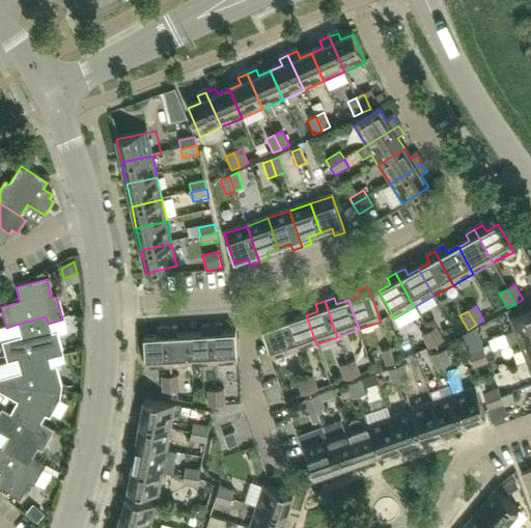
[(316,344),(306,315),(295,320),(291,312),(282,315),(295,352),(316,344)]
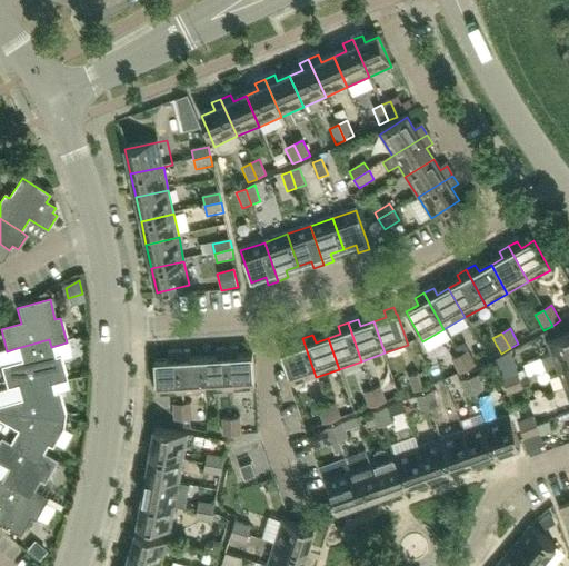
[(568,363),(568,336),(547,345),(557,368),(568,363)]
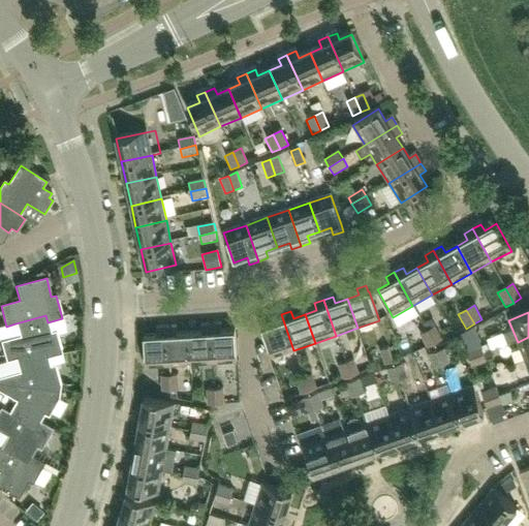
[(293,350),(281,314),(272,318),(275,325),(261,329),(272,359),(293,350)]
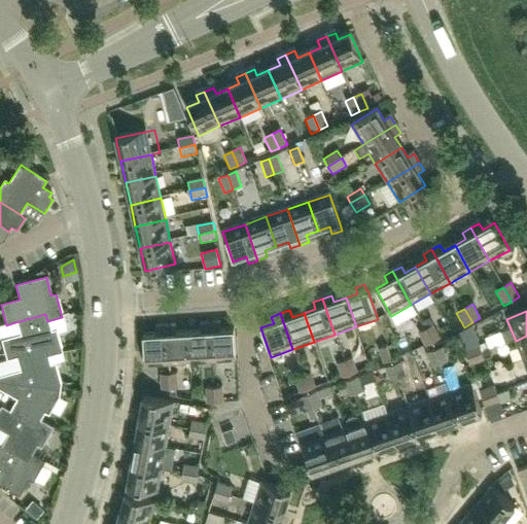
[(62,353),(56,330),(50,332),(47,321),(45,314),(15,322),(20,336),(0,341),(6,361),(15,358),(44,350),(47,357),(62,353)]
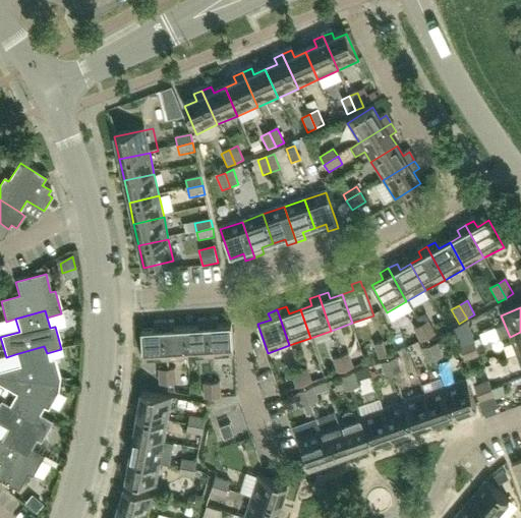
[(211,358),(208,321),(198,322),(198,329),(186,330),(188,360),(211,358)]
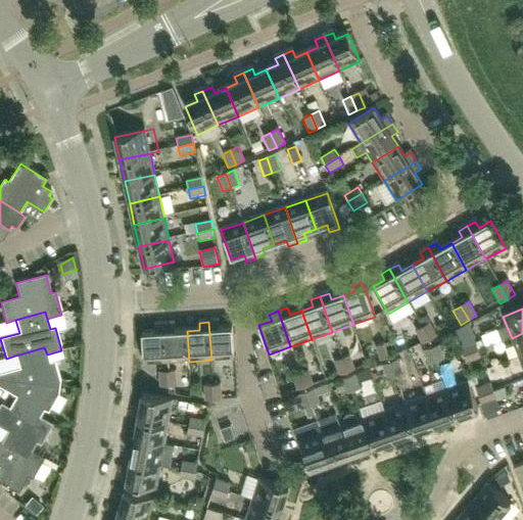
[(234,359),(232,328),(219,329),(219,322),(208,322),(211,360),(234,359)]
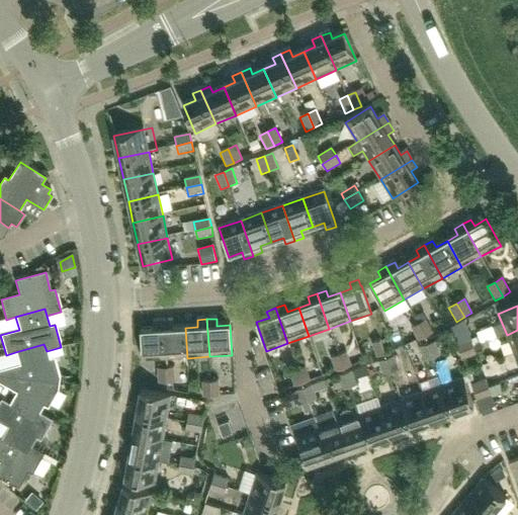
[(426,320),(418,324),(426,338),(433,333),(426,320)]
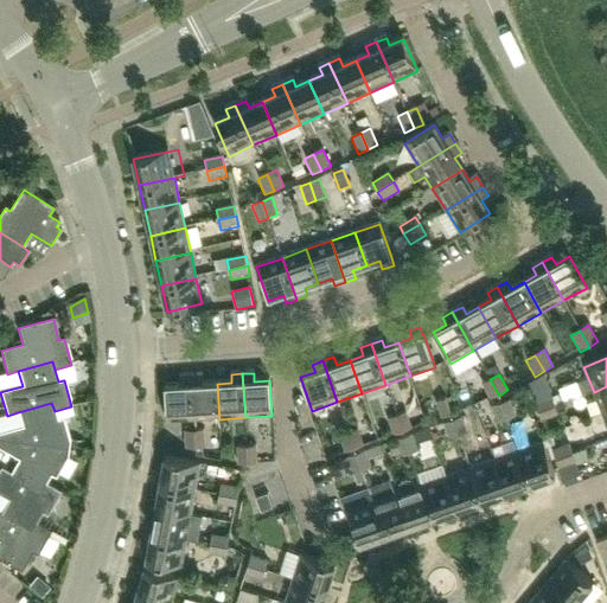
[(193,421),(191,377),(180,378),(180,386),(165,386),(167,422),(193,421)]
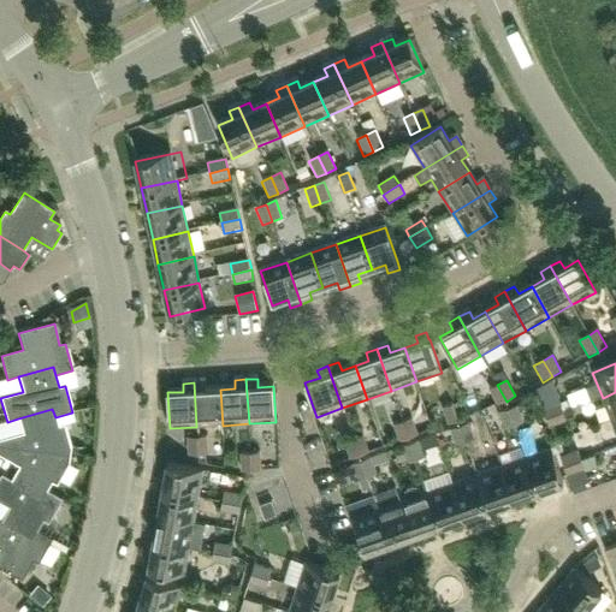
[(223,426),(220,390),(206,390),(205,382),(194,382),(196,427),(223,426)]
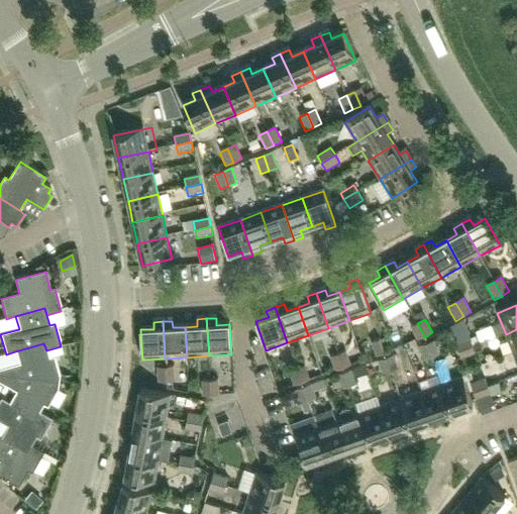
[(417,341),(425,337),(417,323),(409,328),(417,341)]
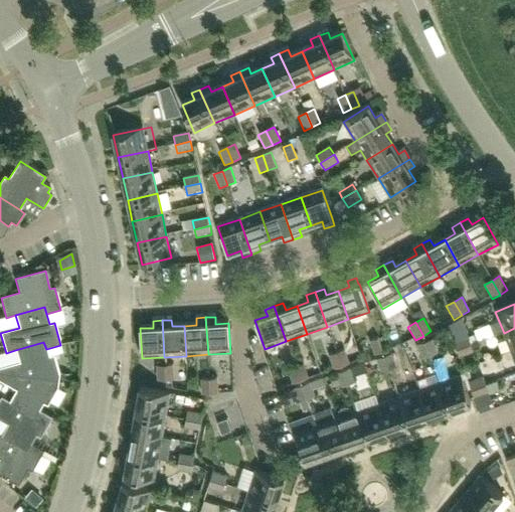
[(514,351),(514,328),(504,333),(511,353),(514,351)]
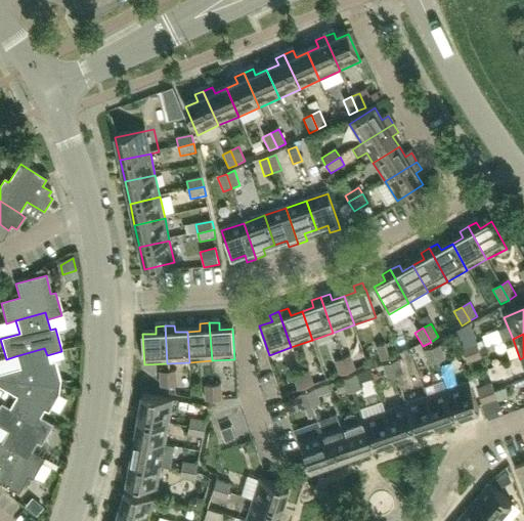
[(462,349),(464,357),(479,351),(477,343),(462,349)]
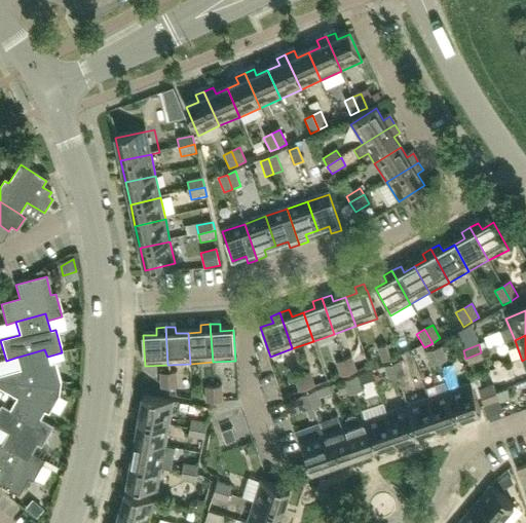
[(377,349),(382,364),(391,361),(386,346),(377,349)]
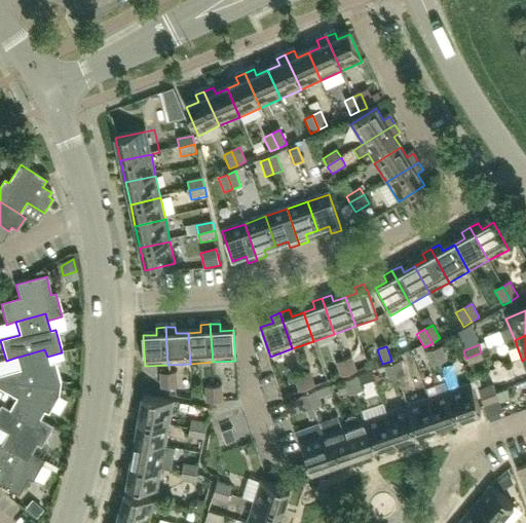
[(442,347),(434,350),(439,365),(448,362),(442,347)]
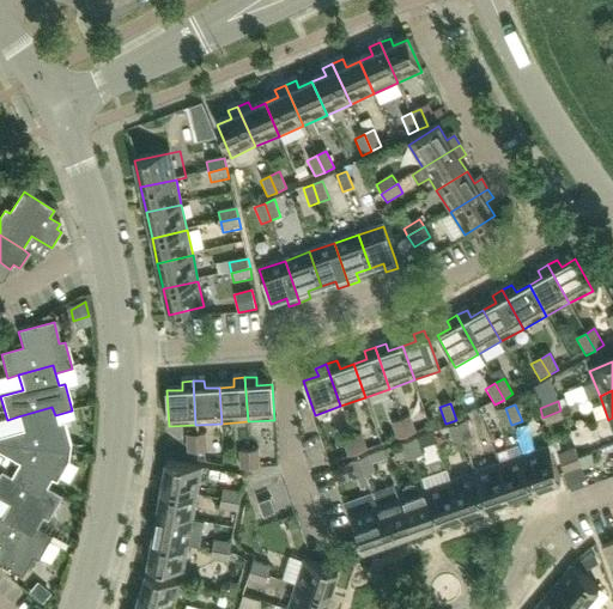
[(70,448),(64,424),(58,425),(55,415),(52,407),(18,416),(23,432),(0,437),(0,445),(70,455),(70,448)]
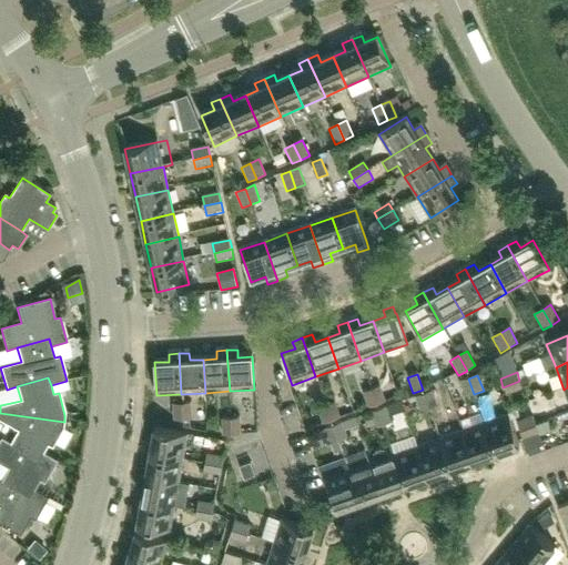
[(465,397),(474,394),(468,379),(459,381),(465,397)]
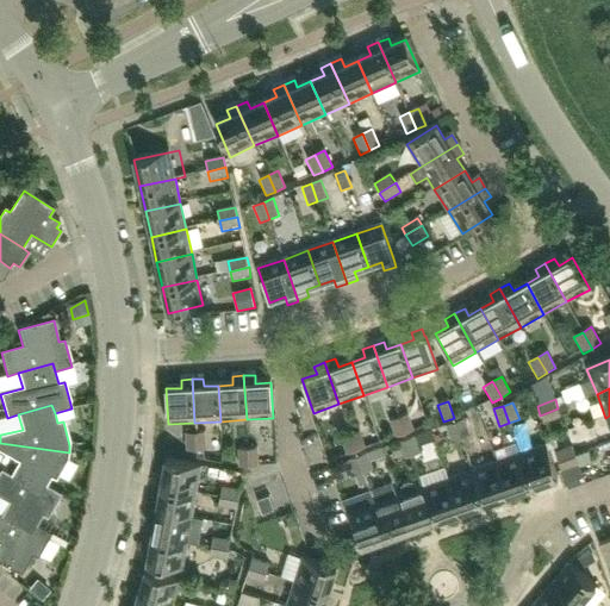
[(561,418),(558,408),(540,416),(543,424),(561,418)]
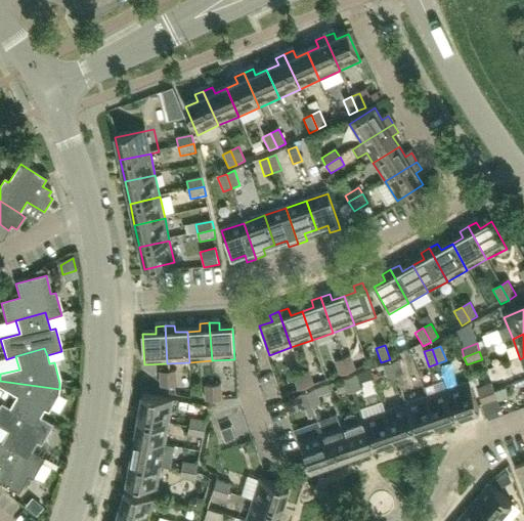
[(350,356),(342,359),(348,375),(356,371),(350,356)]
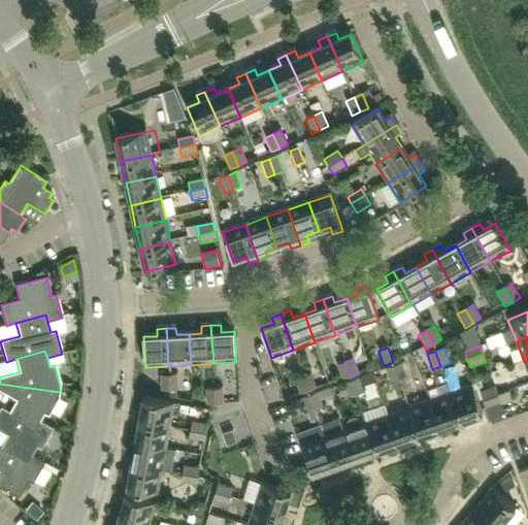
[(342,381),(351,378),(344,362),(336,366),(342,381)]
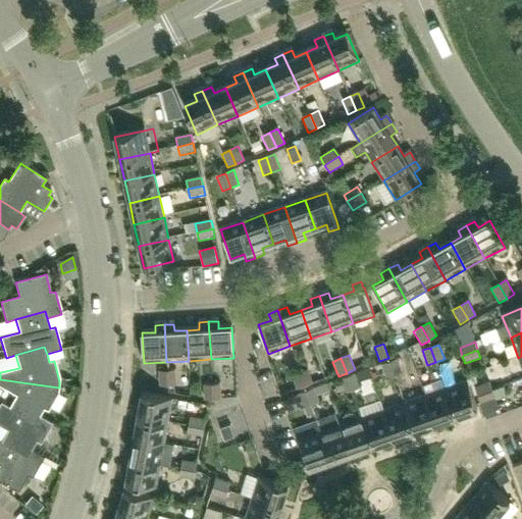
[(398,359),(388,362),(395,377),(403,373),(398,359)]
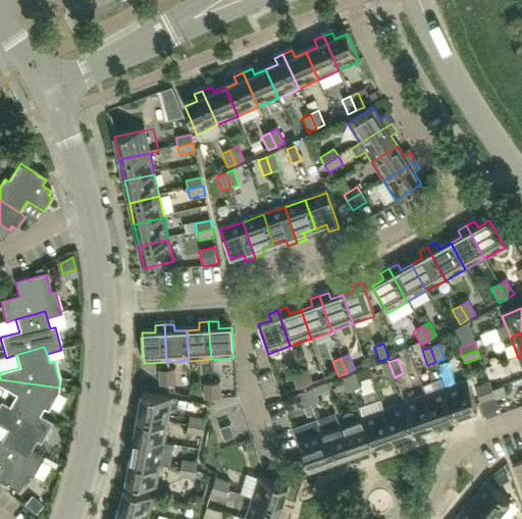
[(386,380),(395,377),(388,362),(380,365),(386,380)]
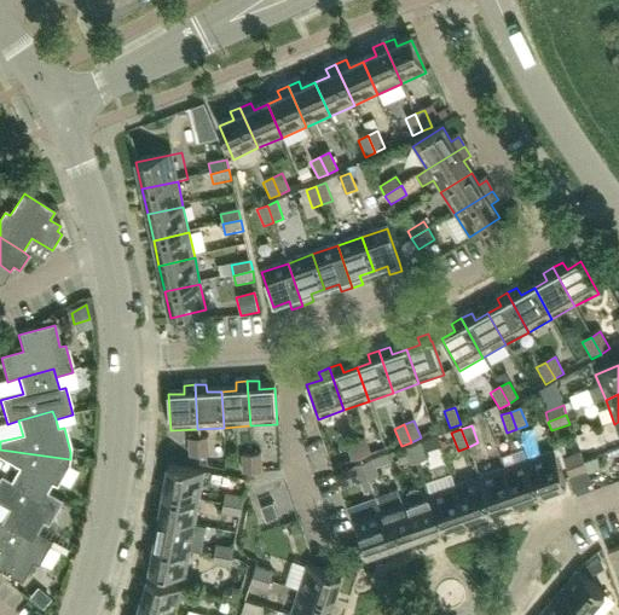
[(365,437),(354,441),(362,459),(371,456),(365,437)]
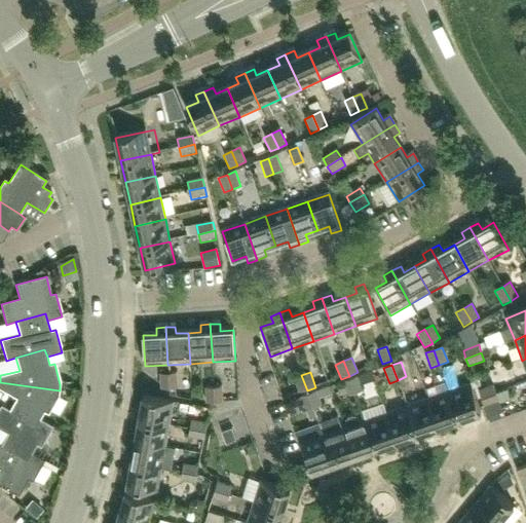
[(168,374),(170,389),(179,388),(178,373),(168,374)]
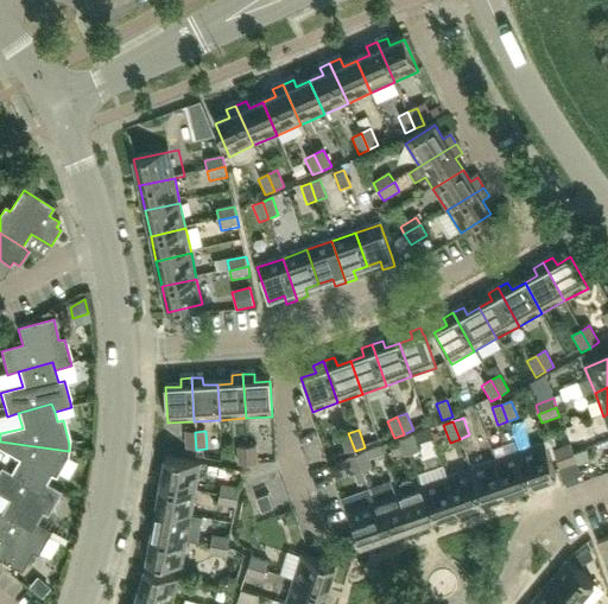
[(432,433),(438,457),(449,455),(442,431),(432,433)]
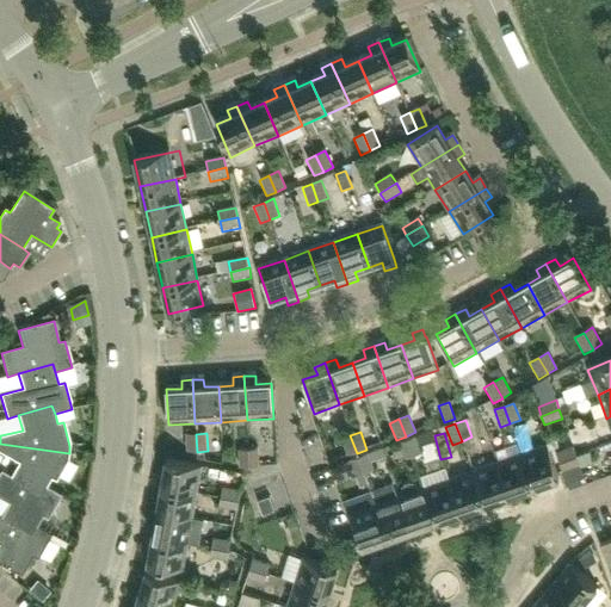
[(186,452),(197,452),(196,434),(185,435),(186,452)]
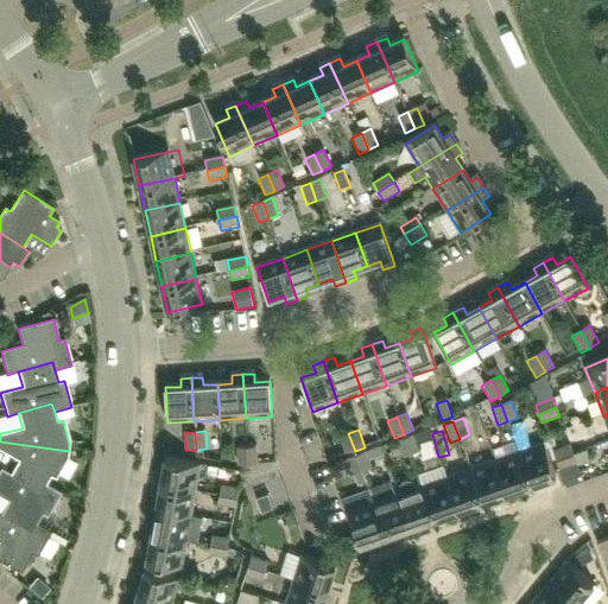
[(346,455),(355,451),(348,433),(339,438),(346,455)]
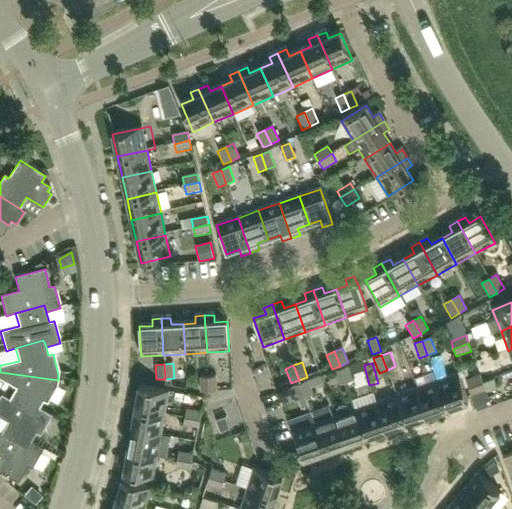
[(349,367),(341,370),(346,384),(354,381),(349,367)]
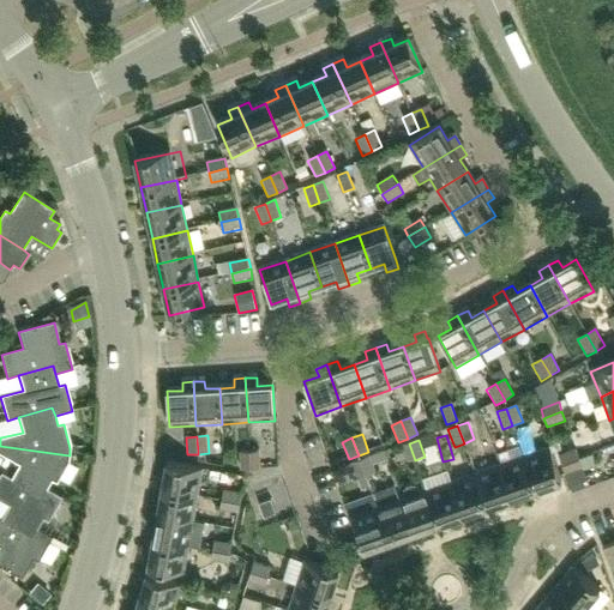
[(405,464),(415,460),(409,444),(399,447),(405,464)]
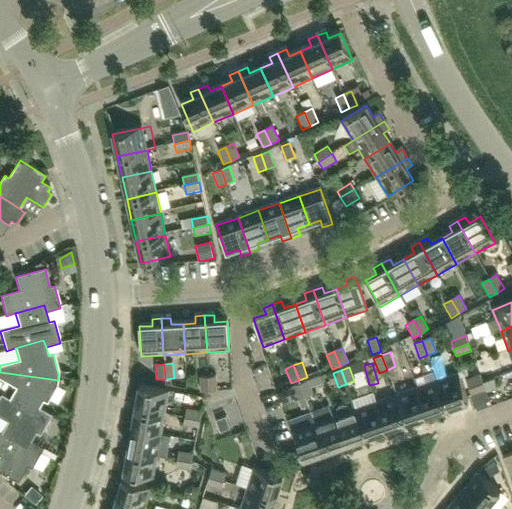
[(47,404),(57,386),(58,380),(0,372),(0,380),(15,389),(9,400),(8,401),(34,415),(38,408),(38,409),(42,402),(47,404)]
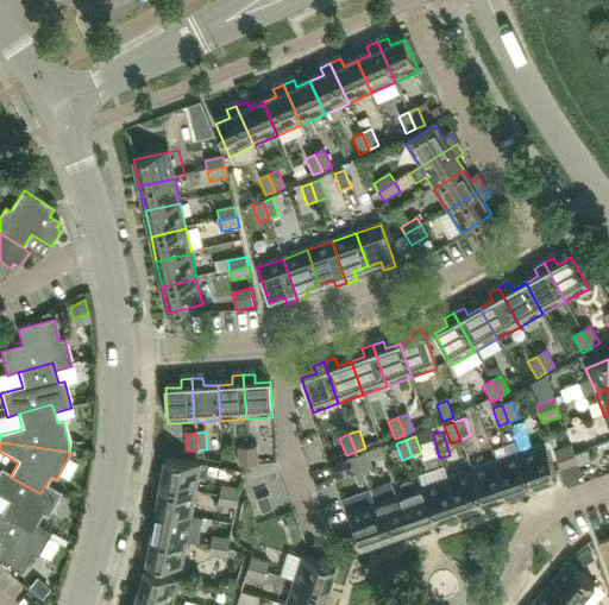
[(558,479),(546,445),(521,454),(532,487),(558,479)]
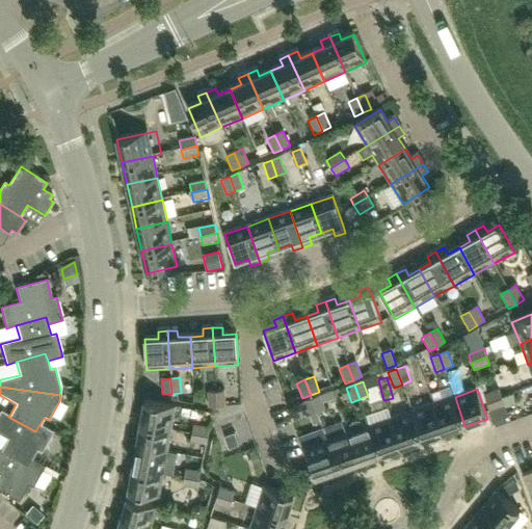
[(483,396),(486,404),(502,398),(499,390),(483,396)]
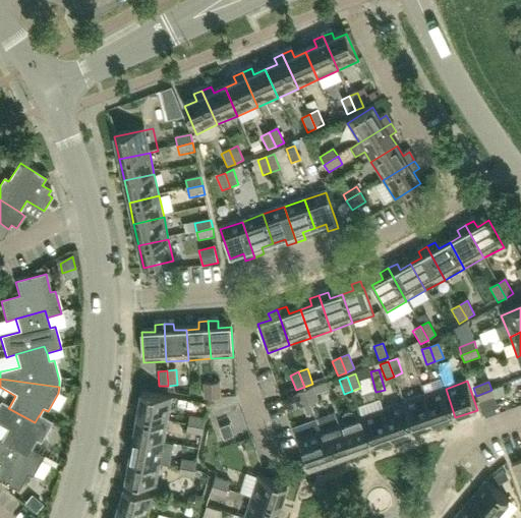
[(220,384),(212,385),(213,399),(222,398),(220,384)]
